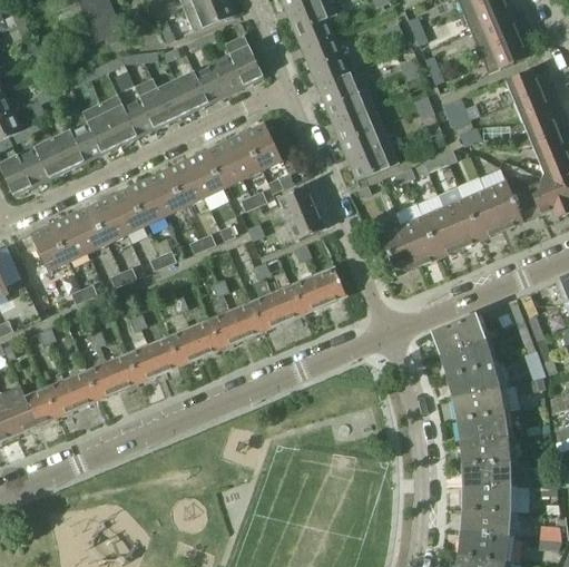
[(121,31),(108,0),(78,0),(97,41),(121,31)]
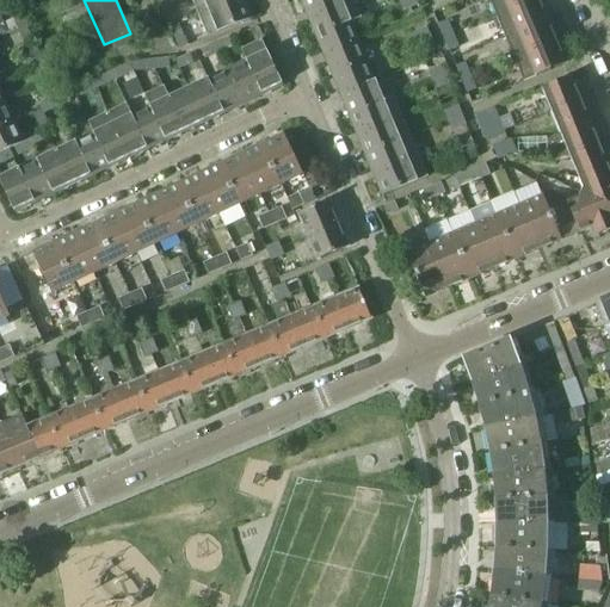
[(192,0),(199,13),(230,0),(192,0)]
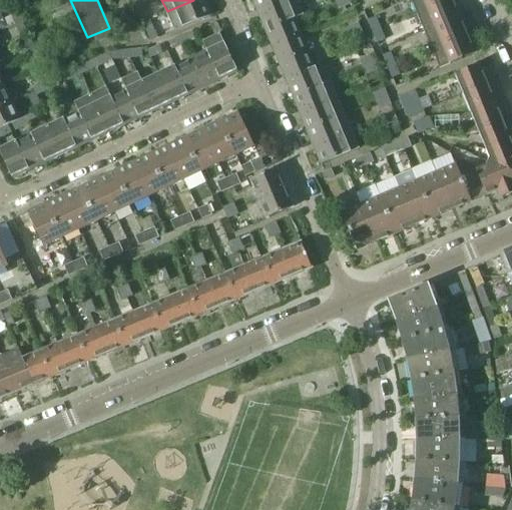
[(193,0),(167,11),(174,29),(212,13),(206,0),(193,0)]
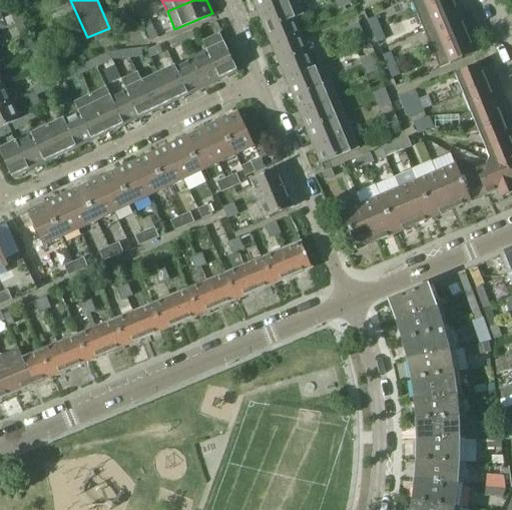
[(253,0),(259,11),(286,0),(253,0)]
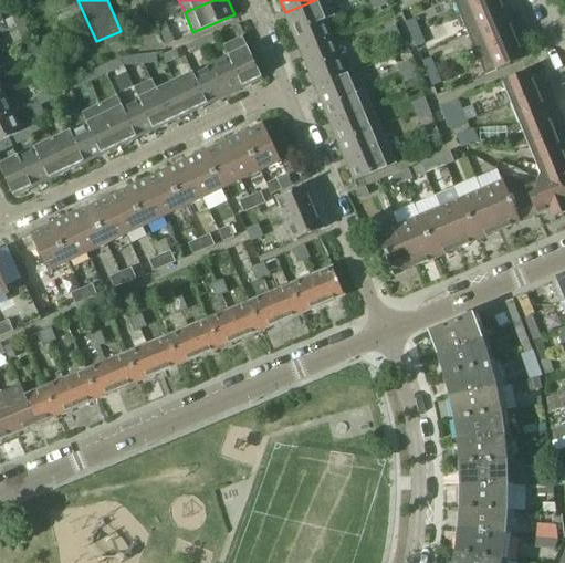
[(315,0),(285,12),(293,31),(325,18),(335,14),(328,0),(315,0)]
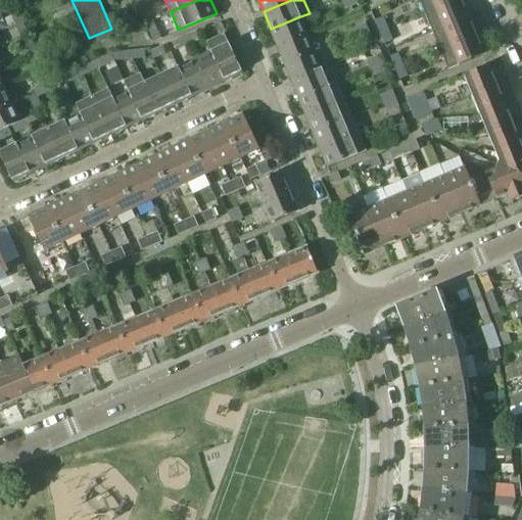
[(420,0),(425,11),(452,0),(420,0)]
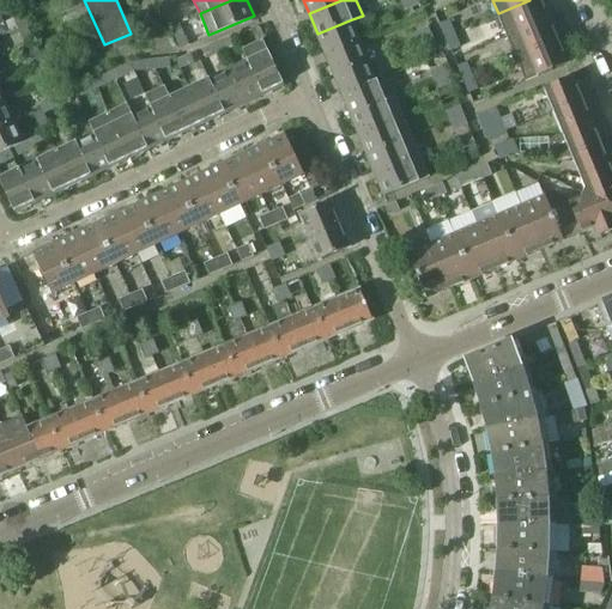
[(529,0),(498,13),(507,35),(550,17),(541,0),(529,0)]
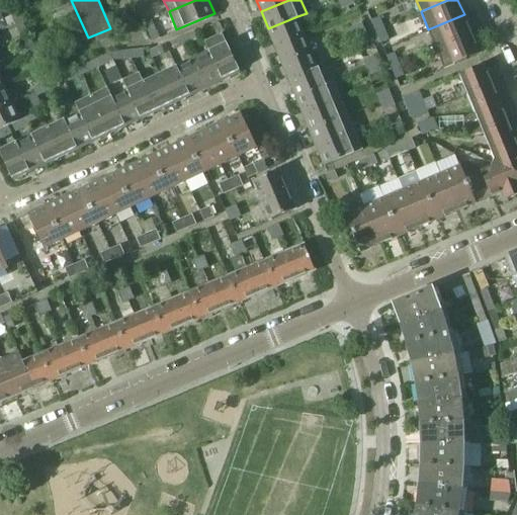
[(145,1),(137,4),(143,16),(150,13),(145,1)]
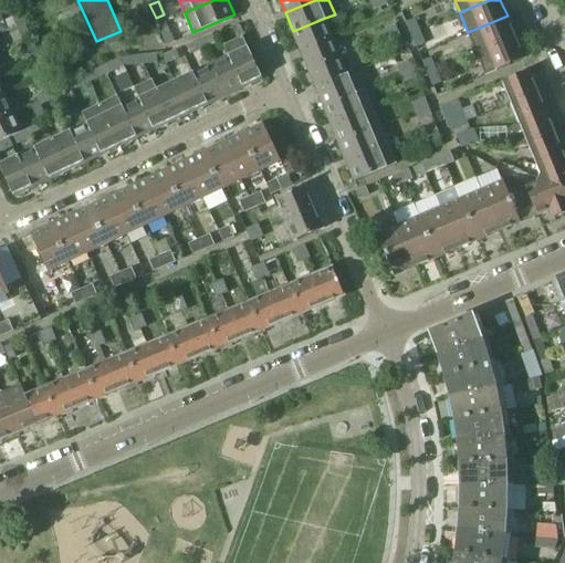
[(24,21),(19,9),(11,13),(17,25),(24,21)]
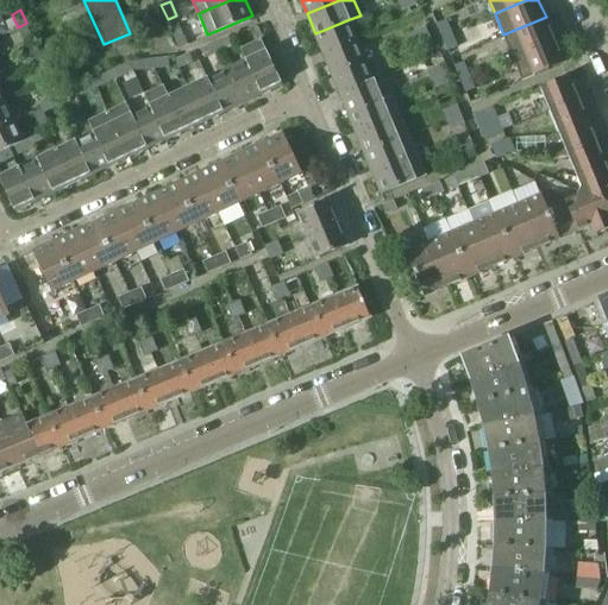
[(546,17),(503,35),(513,56),(555,38),(546,17)]
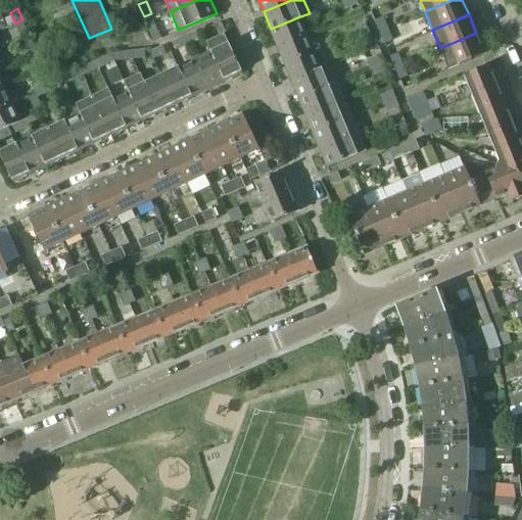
[(375,18),(380,30),(388,27),(383,15),(375,18)]
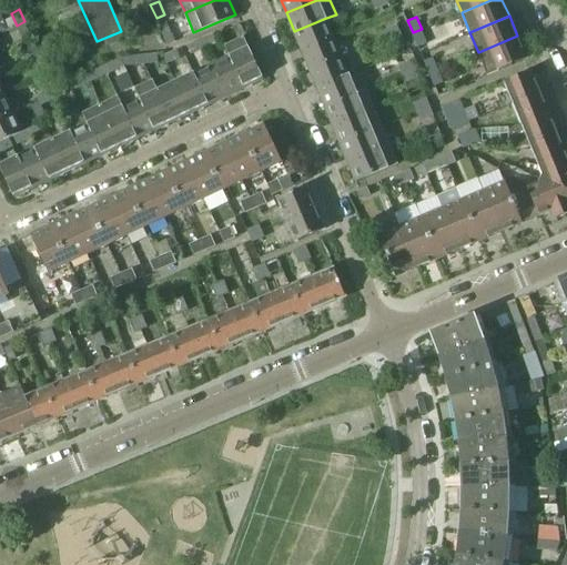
[(326,18),(294,31),(301,49),(334,36),(326,18)]
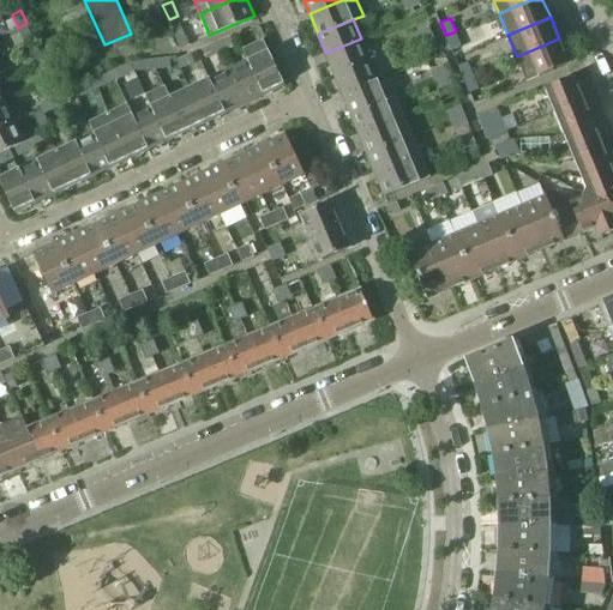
[(26,23),(18,28),(25,42),(34,37),(26,23)]
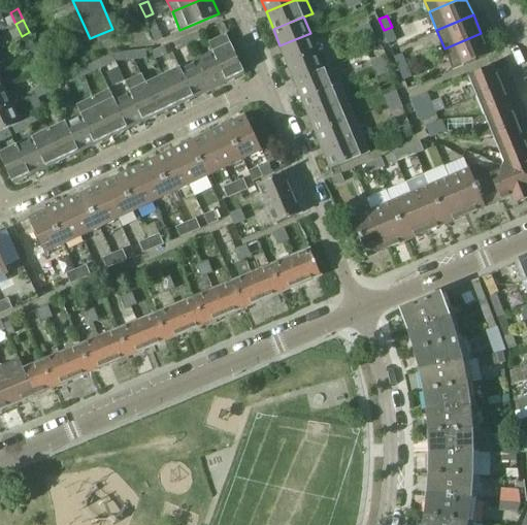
[(357,27),(360,34),(372,29),(368,22),(357,27)]
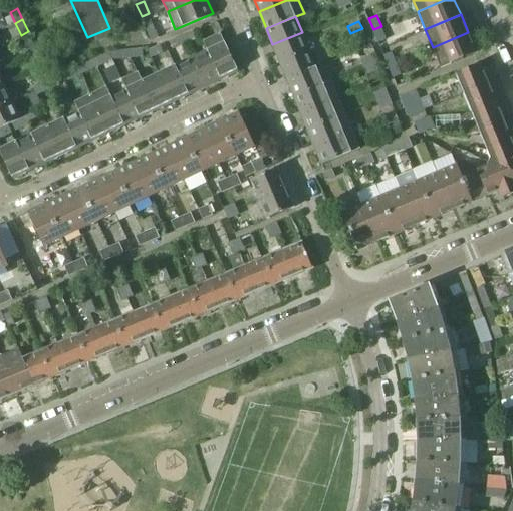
[(153,23),(146,26),(151,38),(158,35),(153,23)]
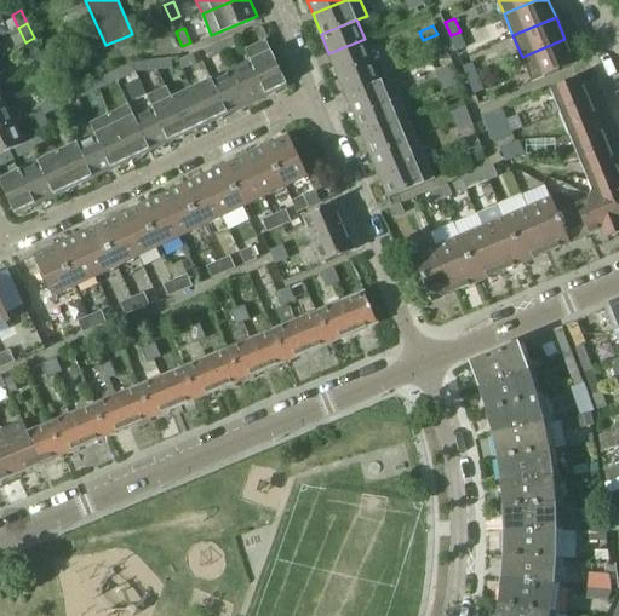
[(460,32),(451,35),(457,49),(465,45),(460,32)]
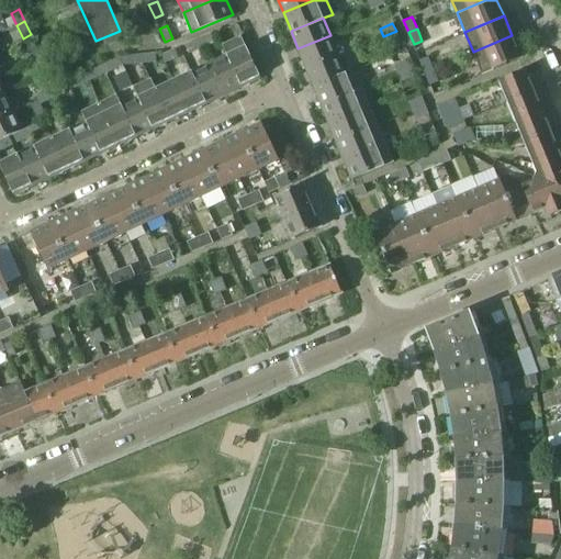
[(396,31),(383,36),(386,44),(400,38),(396,31)]
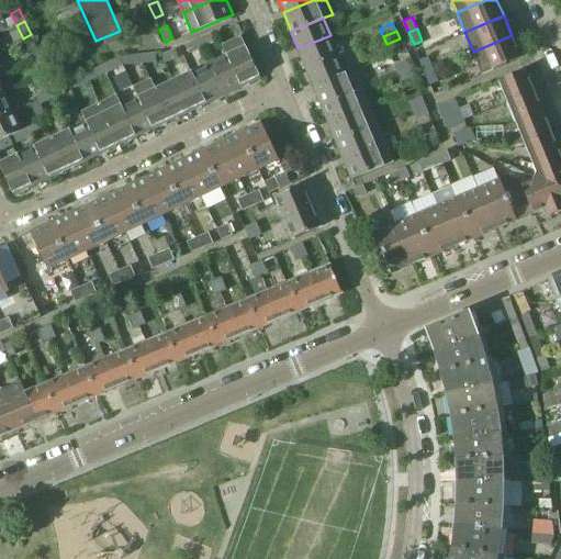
[(211,33),(198,38),(201,46),(214,41),(211,33)]
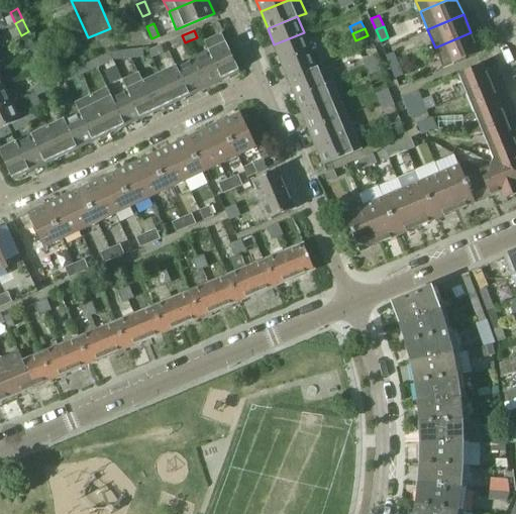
[(204,39),(209,48),(222,78),(226,76),(227,78),(229,76),(229,75),(239,70),(221,31),(204,39)]
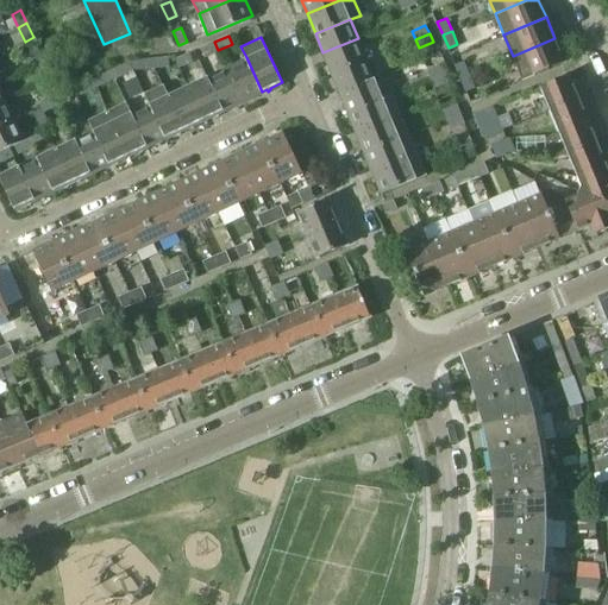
[(358,38),(323,52),(332,73),(367,58),(358,38)]
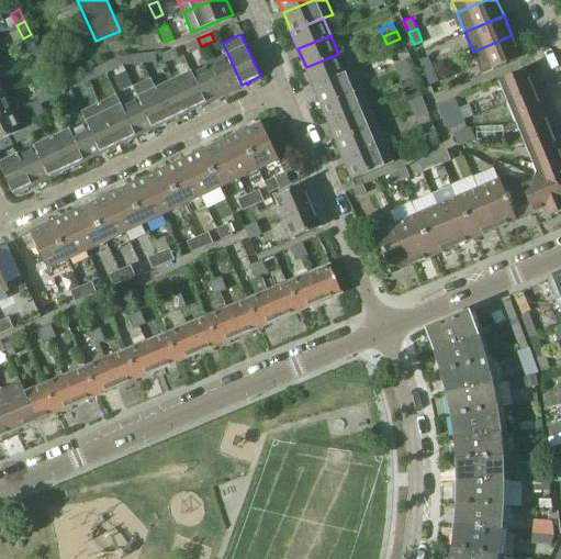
[(512,35),(473,52),(482,73),(520,56),(512,35)]
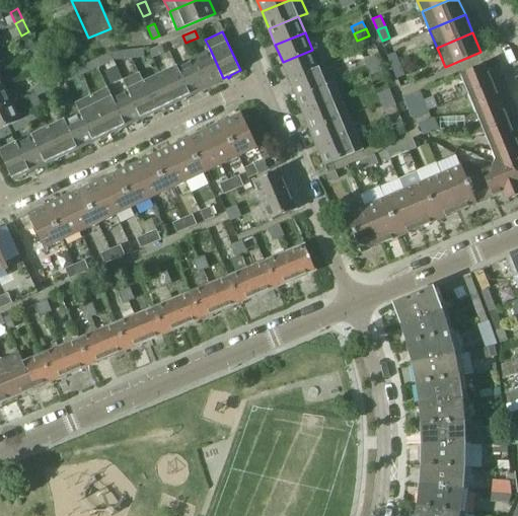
[(174,48),(186,43),(182,35),(171,41),(174,48)]
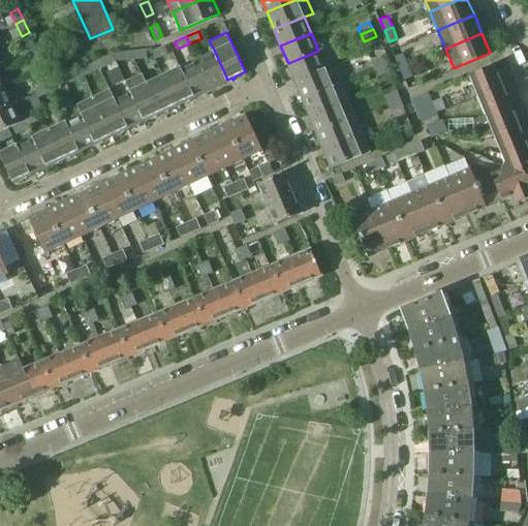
[(25,43),(30,55),(38,52),(32,40),(25,43)]
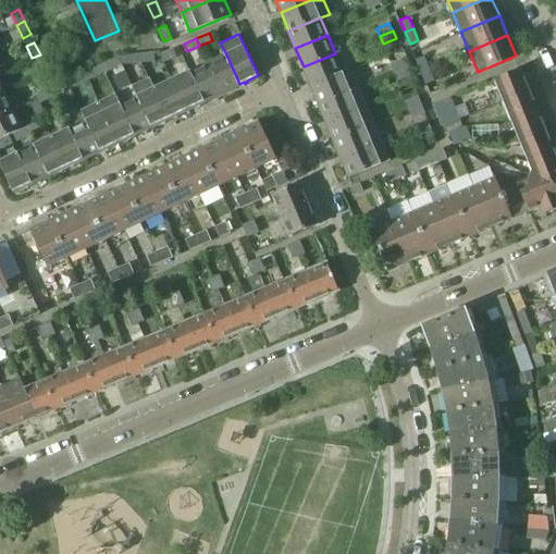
[(176,56),(173,47),(160,52),(163,61),(176,56)]
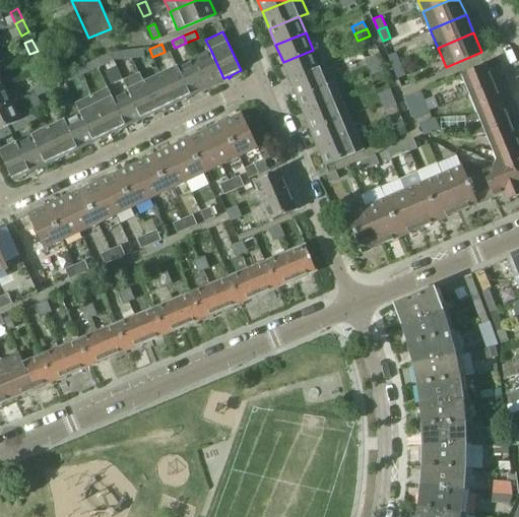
[(143,48),(132,49),(132,57),(144,56),(143,48)]
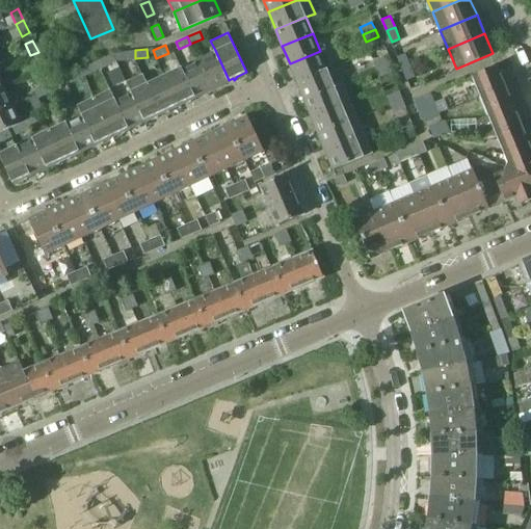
[(135,58),(135,50),(122,51),(113,52),(116,59),(122,59),(135,58)]
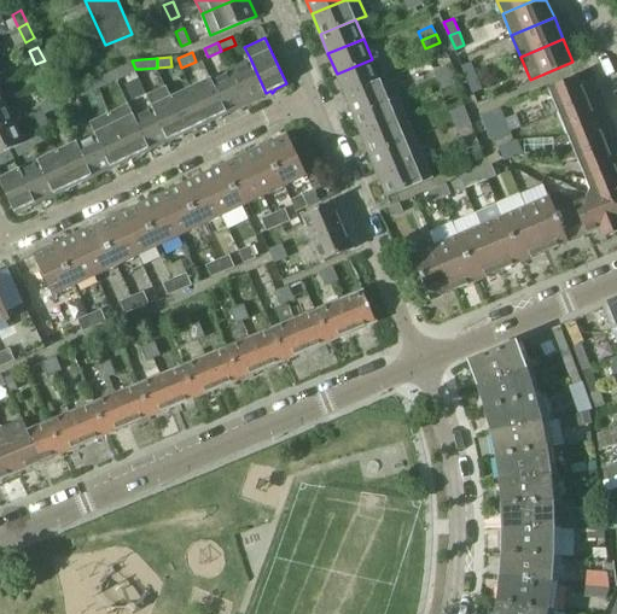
[(250,58),(230,68),(246,103),(266,93),(250,58)]
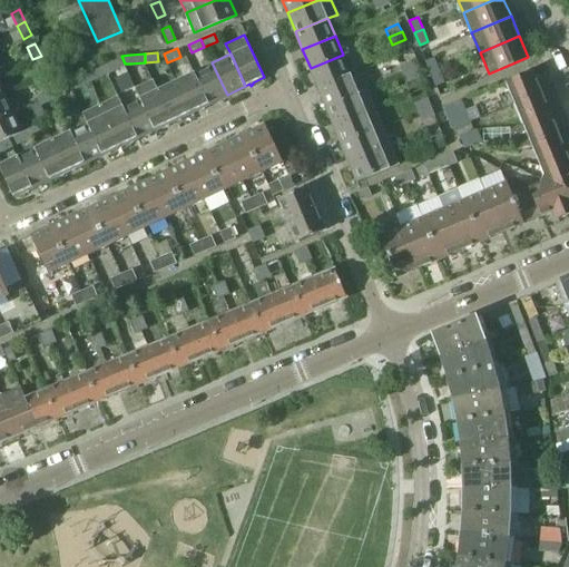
[(343,55),(311,68),(317,86),(351,72),(343,55)]
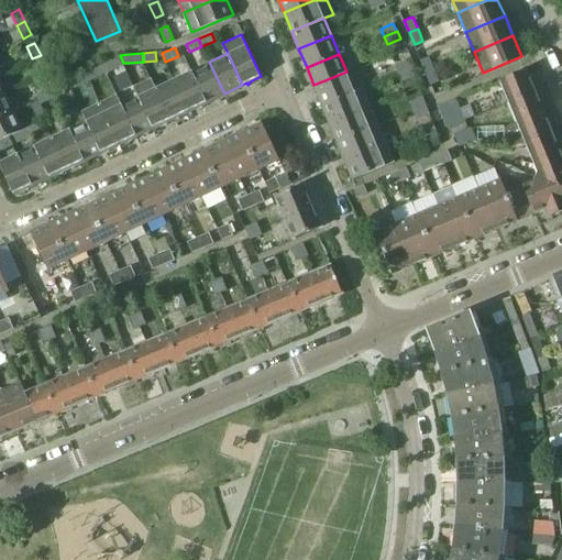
[(41,55),(32,58),(39,72),(46,67),(41,55)]
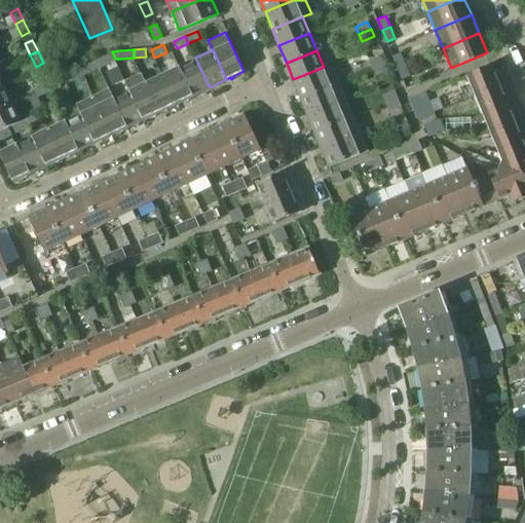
[(115,59),(112,51),(97,59),(100,66),(115,59)]
